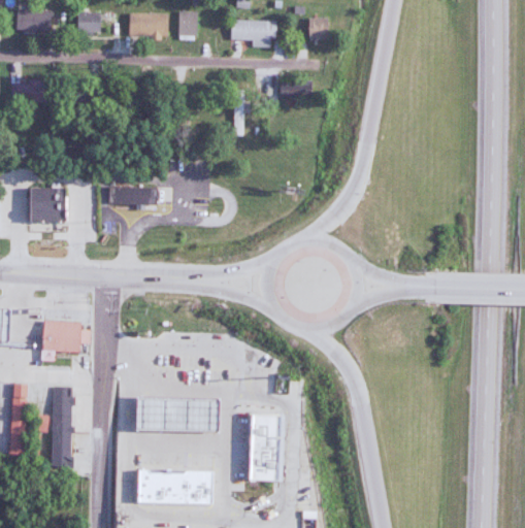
[(17,31),(51,31),(51,6),(17,6),(17,31)]
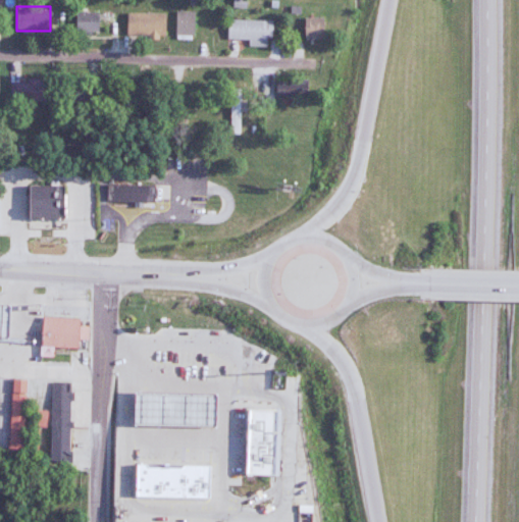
[(195,39),(195,11),(176,11),(176,39),(195,39)]
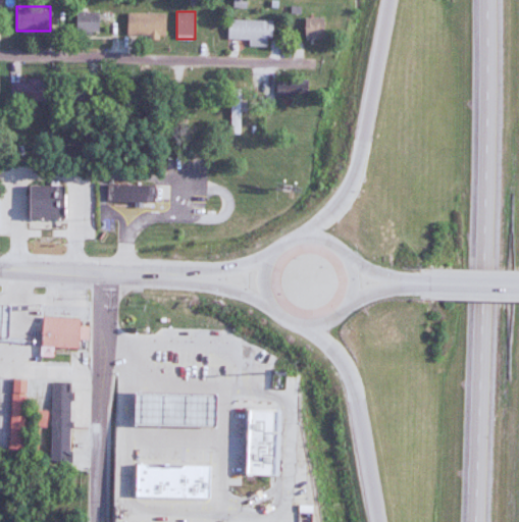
[(97,12),(74,12),(74,34),(97,34),(97,12)]
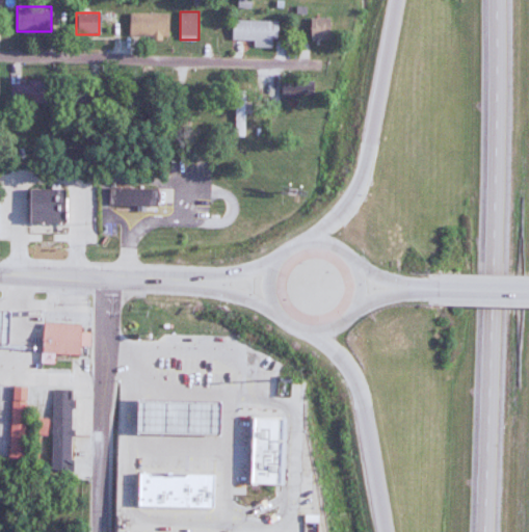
[(167,38),(167,14),(129,14),(129,38),(167,38)]
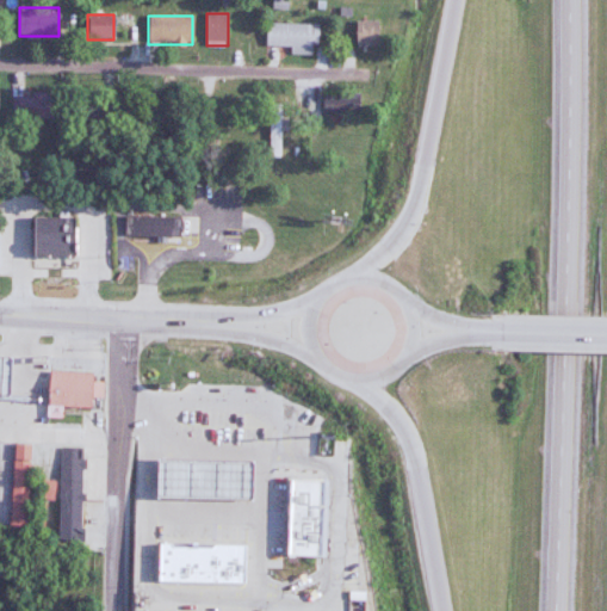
[(355,20),(355,45),(378,45),(378,20),(355,20)]
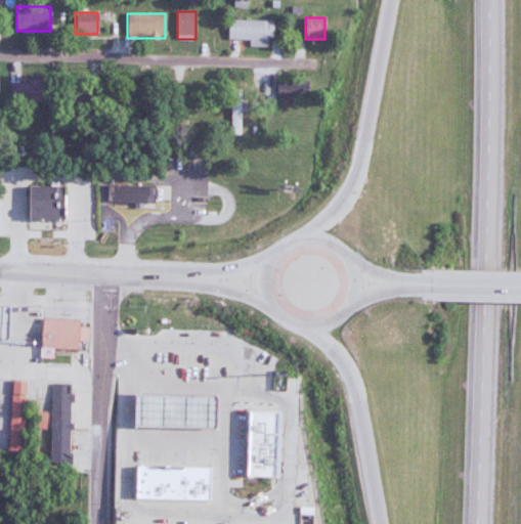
[(251,47),(273,47),(273,20),(229,20),(229,40),(251,40),(251,47)]
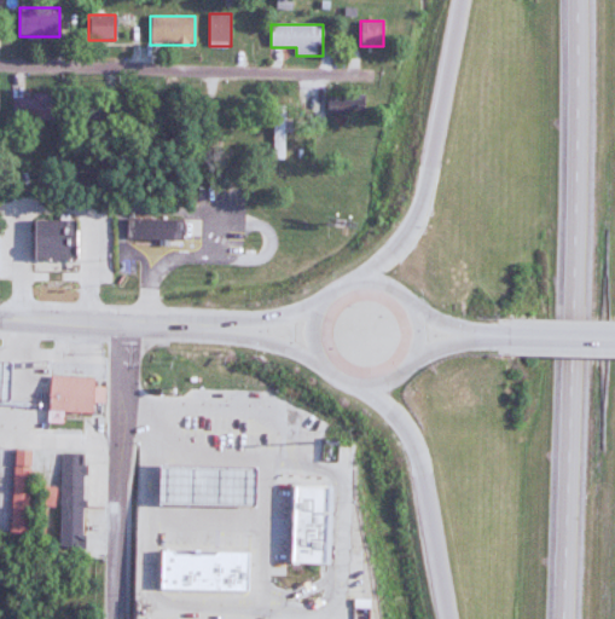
[(328,115),(363,117),(364,96),(329,94),(328,106),(314,105),(314,122),(328,123),(328,115)]
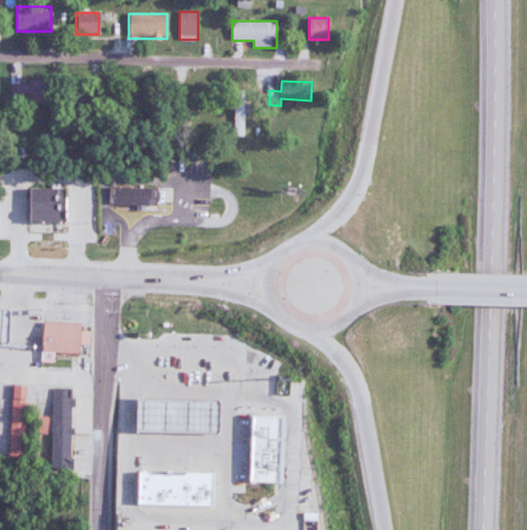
[(11,84),(11,104),(46,102),(46,83),(11,84)]
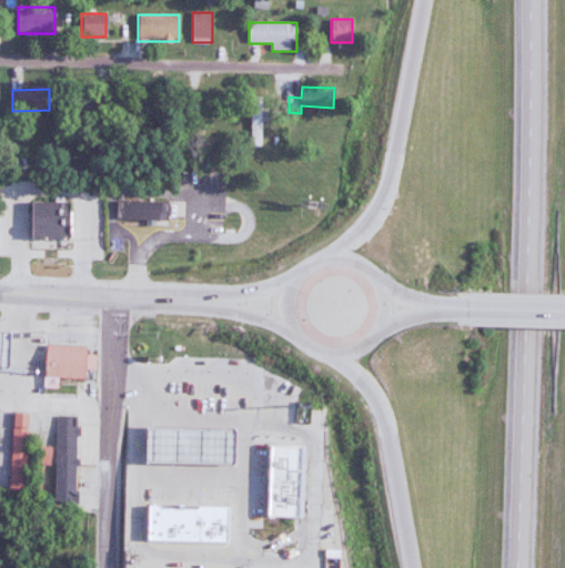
[(71,91),(71,117),(97,117),(98,92),(71,91)]
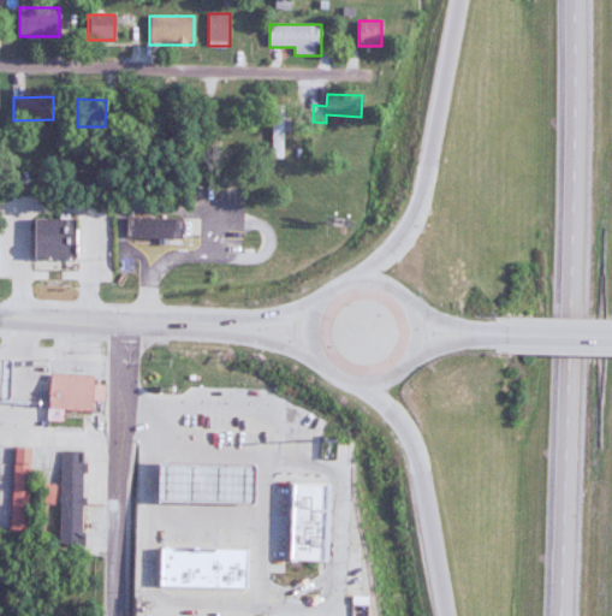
[(289,105),(274,105),(274,157),(289,157),(289,105)]
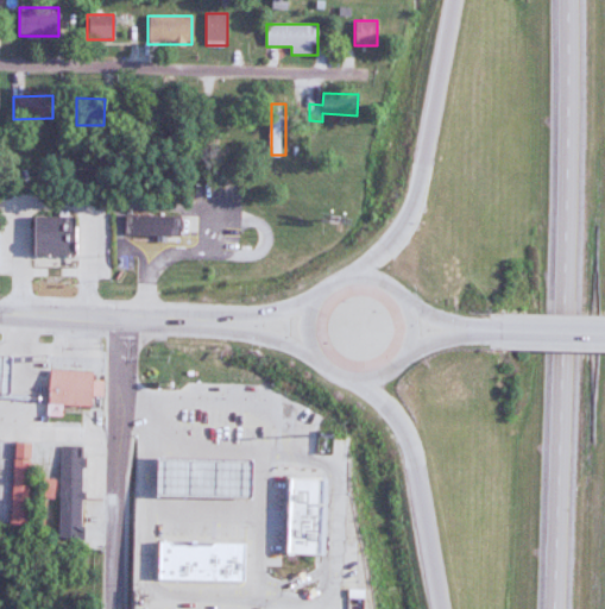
[(238,152),(238,115),(226,115),(226,152),(238,152)]
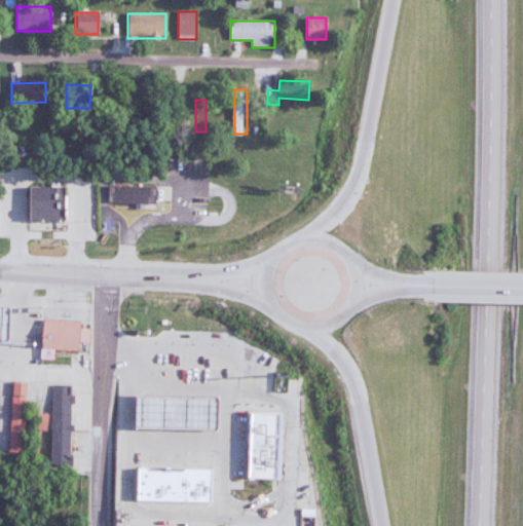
[(32,185),(31,221),(68,220),(65,184),(32,185)]
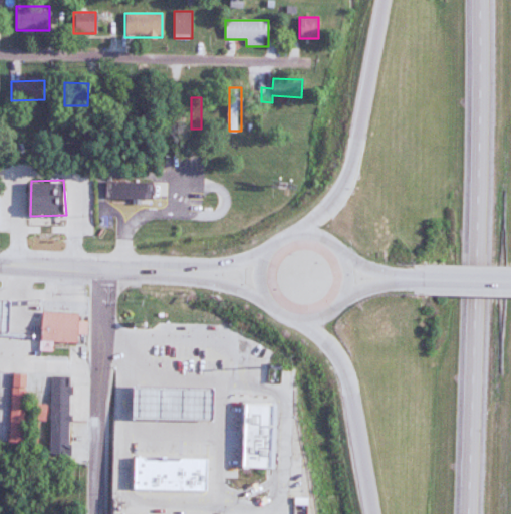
[(106,182),(106,199),(154,197),(156,182),(106,182)]
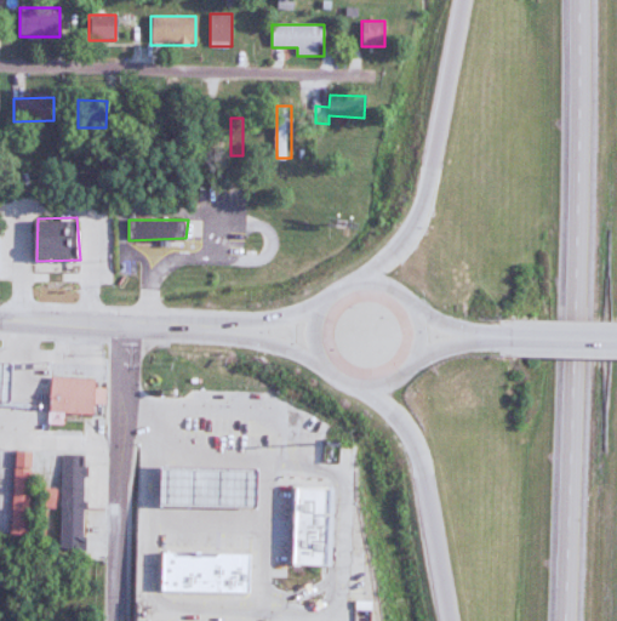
[(47,425),(63,425),(64,415),(90,416),(90,423),(104,425),(106,387),(95,386),(95,380),(49,379),(47,425)]
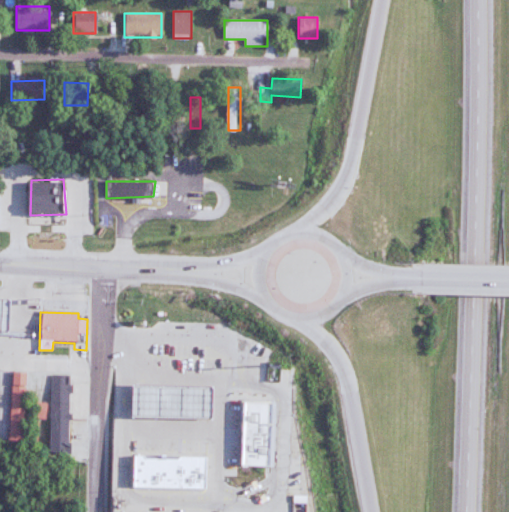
[(25,372),(11,371),(7,440),(20,441),(25,372)]
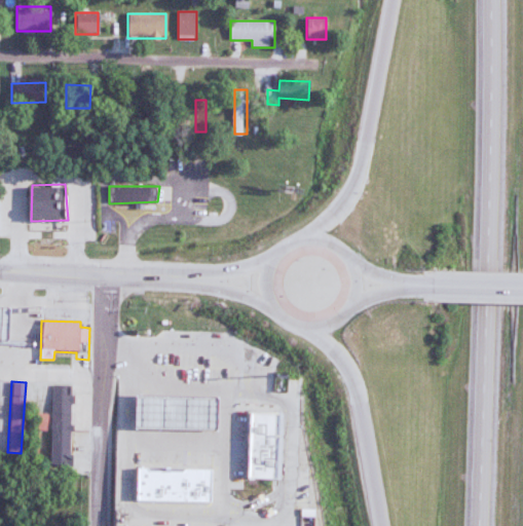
[(52,385),(49,465),(69,466),(72,385),(52,385)]
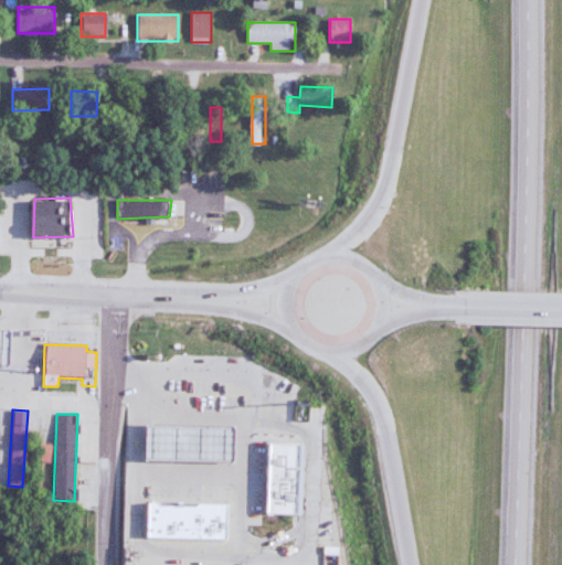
[(142,425),(141,460),(231,462),(232,427),(142,425)]
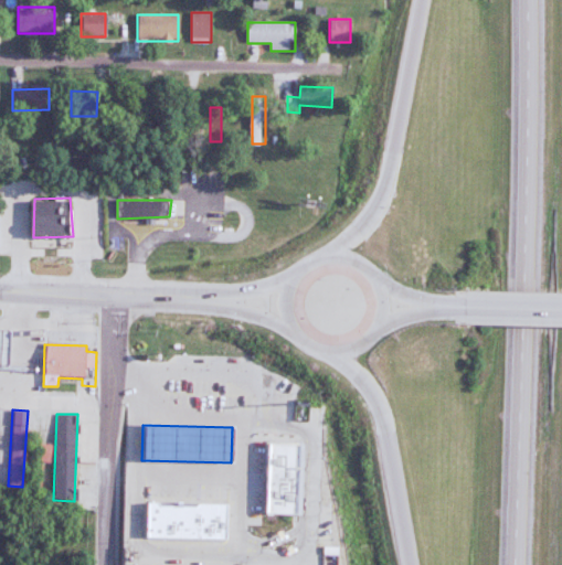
[(269,439),(267,513),(305,515),(308,441),(269,439)]
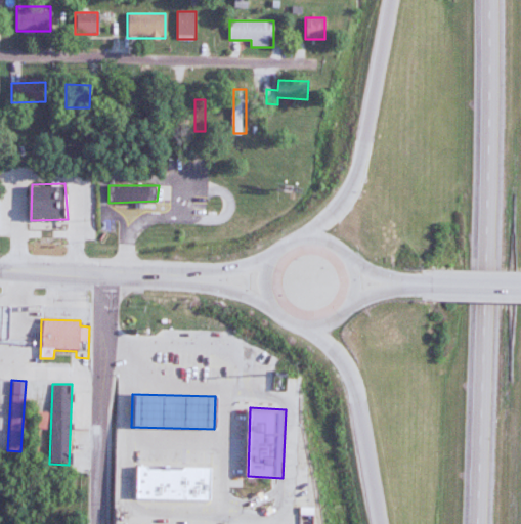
[(132,467),(132,500),(211,500),(211,467),(132,467)]
